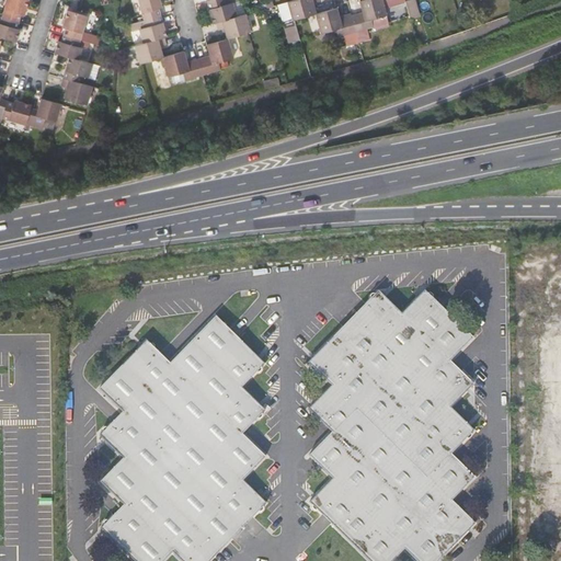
[(6,0),(1,16),(18,21),(20,13),(23,14),(27,0),(6,0)]
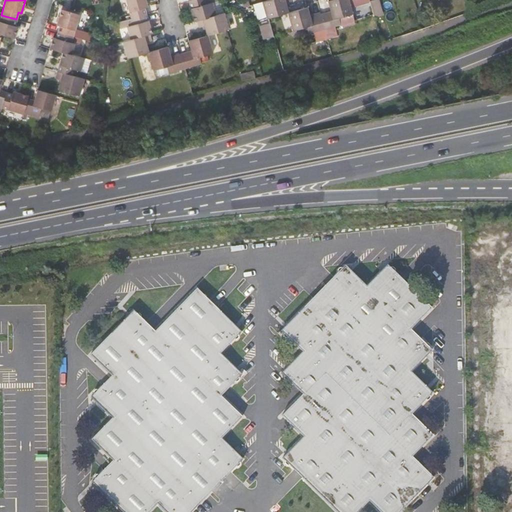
[(125,0),(131,18),(147,13),(145,7),(148,6),(146,0),(125,0)]
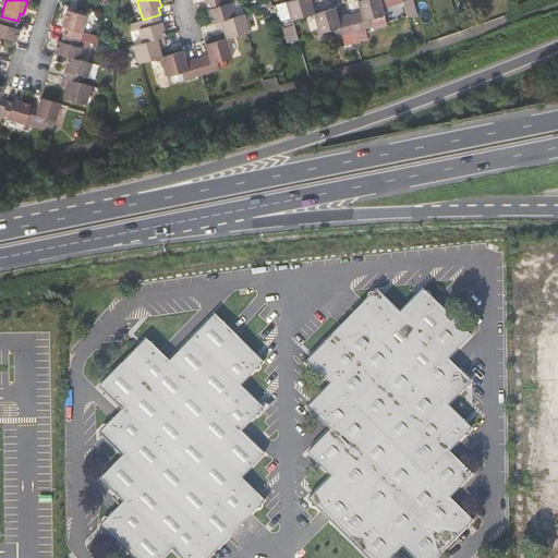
[(235,15),(230,0),(211,0),(206,2),(211,23),(215,22),(235,15)]
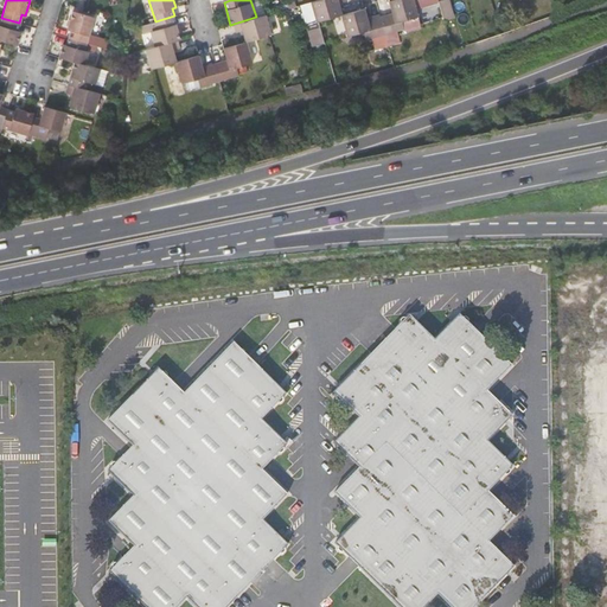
[(266,14),(262,0),(250,0),(256,17),(266,14)]
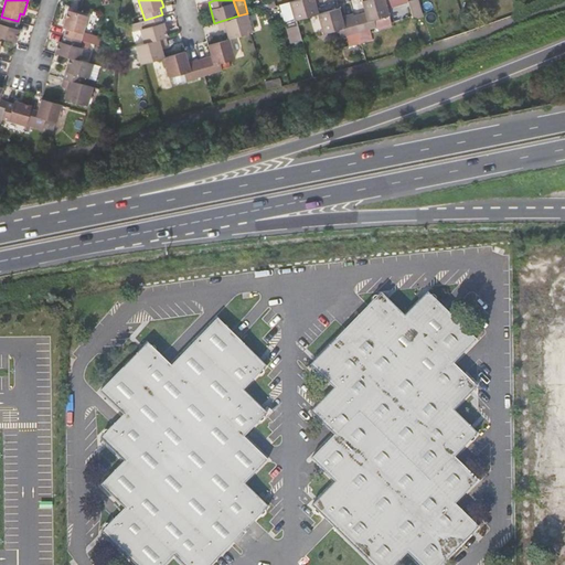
[(321,1),(321,0),(294,0),(289,1),(295,20),(296,20),(318,13),(316,2),(321,1)]
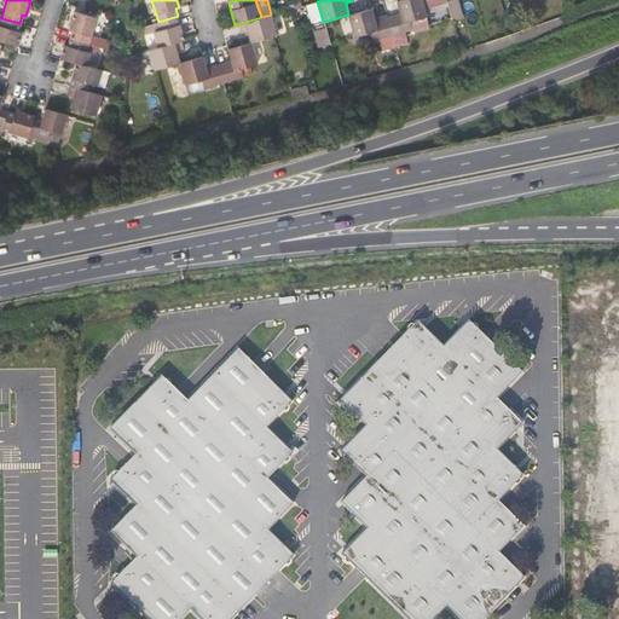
[(428,28),(420,0),(399,0),(397,1),(399,13),(387,17),(395,47),(409,44),(406,32),(412,30),(414,33),(428,28)]
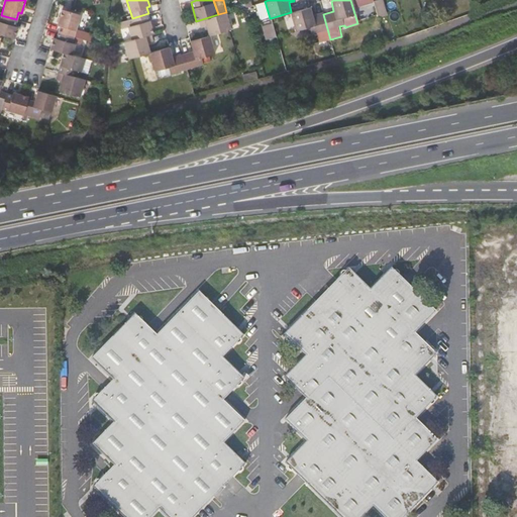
[(380,0),(378,0),(373,2),(378,18),(385,16),(380,0)]
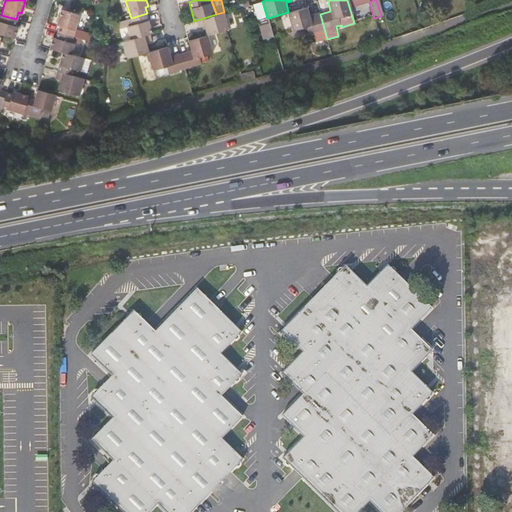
[(262,1),(254,4),(259,20),(267,18),(262,1)]
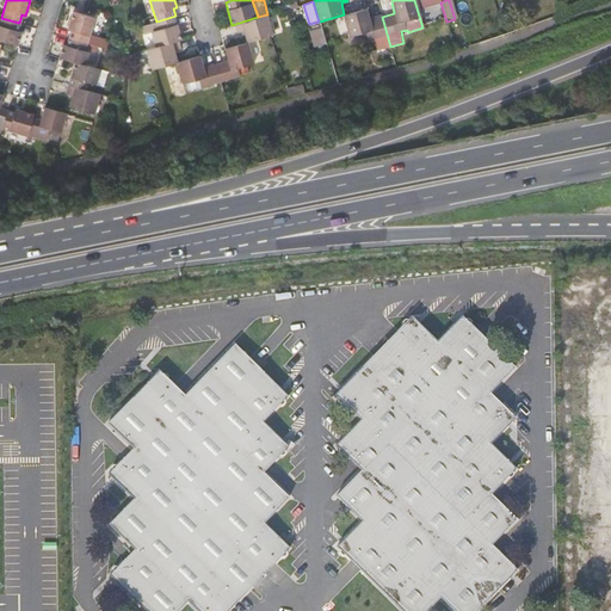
[(370,20),(365,8),(344,14),(350,37),(365,32),(368,41),(372,38),(376,50),(390,47),(382,17),(370,20)]
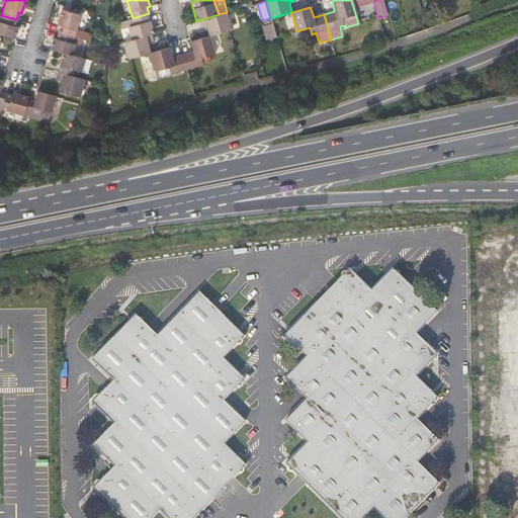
[(59,25),(57,31),(74,36),(76,29),(81,14),(62,8),(57,25),(59,25)]
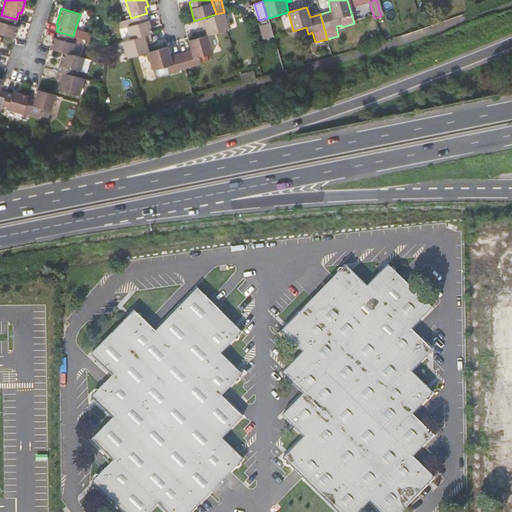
[(205,26),(207,35),(227,30),(229,29),(224,12),(216,14),(197,20),(199,27),(205,26)]
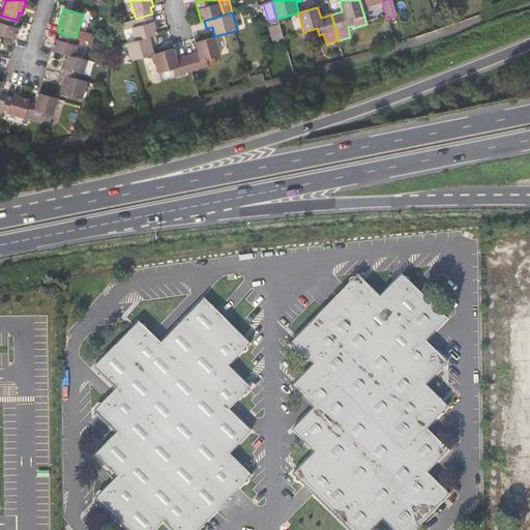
[(131,28),(135,40),(154,34),(157,33),(152,13),(136,19),(123,22),(125,29),(131,28)]
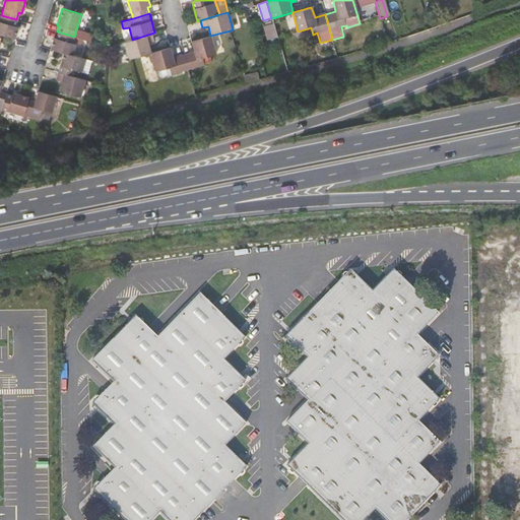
[(16,19),(1,15),(0,14),(0,33),(1,34),(14,38),(17,27),(15,26),(16,19)]
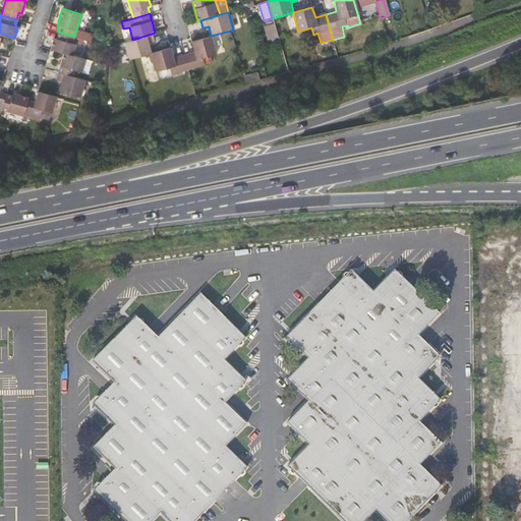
[(268,35),(277,32),(273,18),(272,18),(264,20),(268,35)]
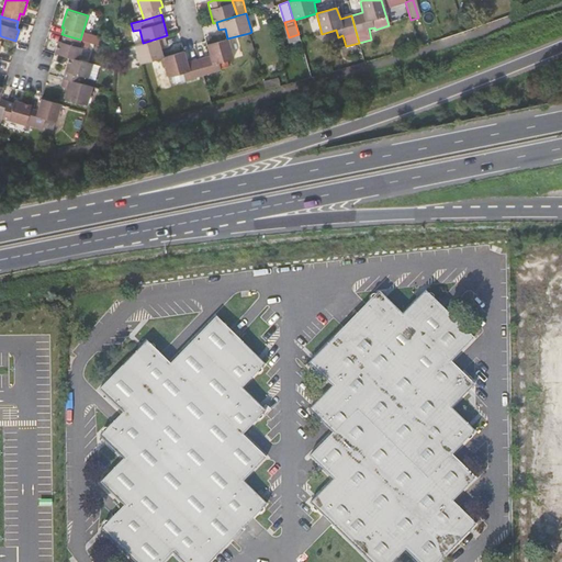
[(100,37),(82,32),(80,40),(98,45),(100,37)]
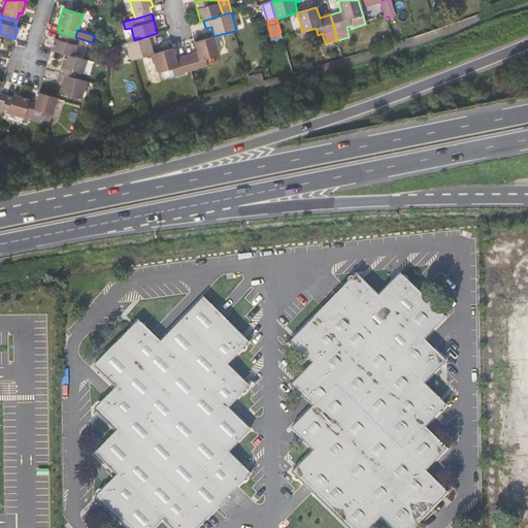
[(73,43),(75,37),(58,32),(57,38),(54,38),(51,50),(64,54),(73,56),(76,44),(73,43)]
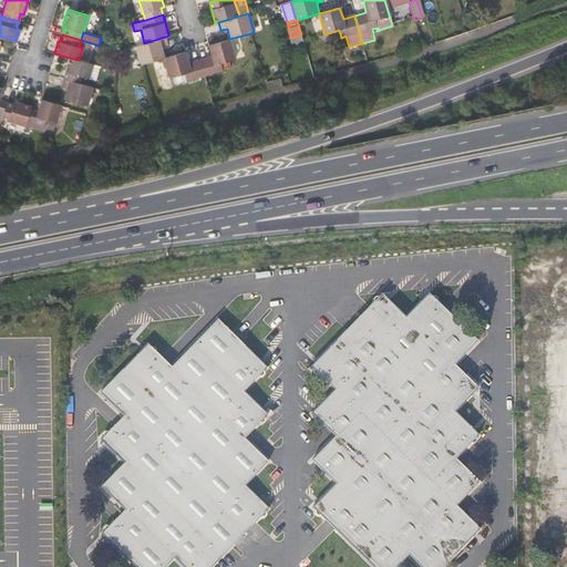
[(168,44),(165,37),(144,43),(135,45),(141,64),(143,63),(164,58),(161,47),(168,44)]
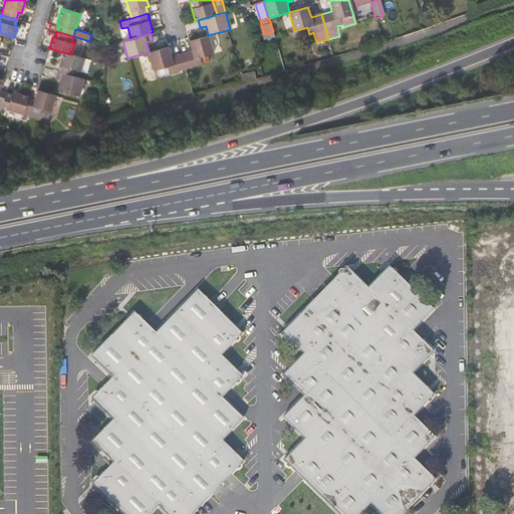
[(213,53),(208,35),(189,40),(192,50),(182,53),(186,69),(203,64),(201,57),(213,53)]
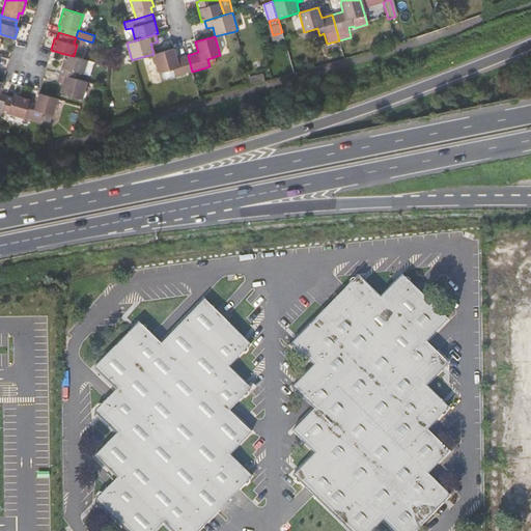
[(175,76),(192,72),(188,55),(176,58),(173,48),(154,54),(162,83),(175,79),(175,76)]
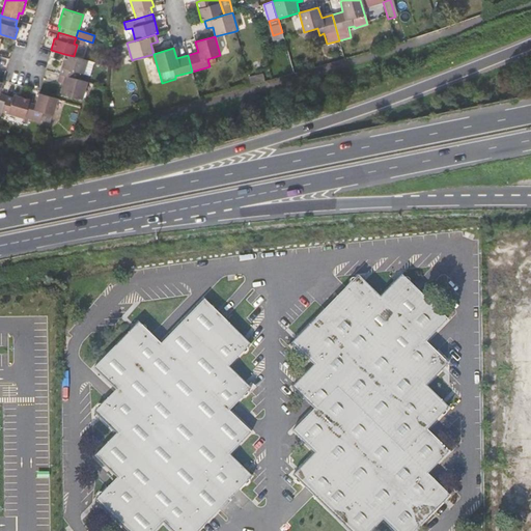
[(64,54),(58,73),(75,78),(77,72),(83,74),(87,60),(74,56),(64,54)]
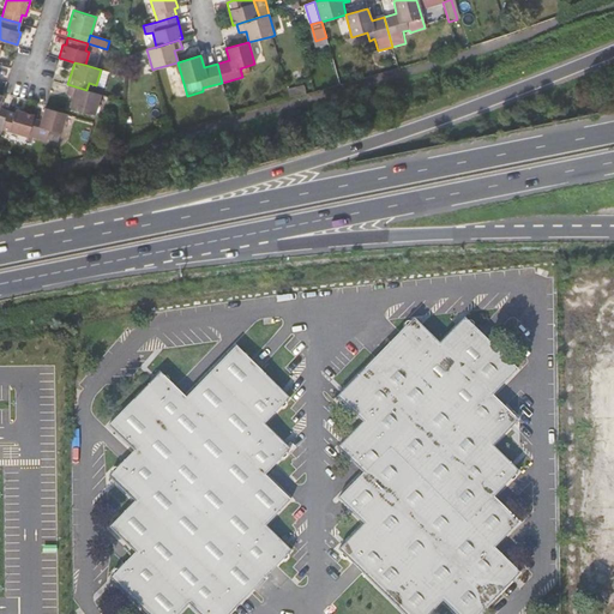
[(95,114),(101,95),(86,90),(67,84),(65,94),(72,95),(68,107),(95,114)]
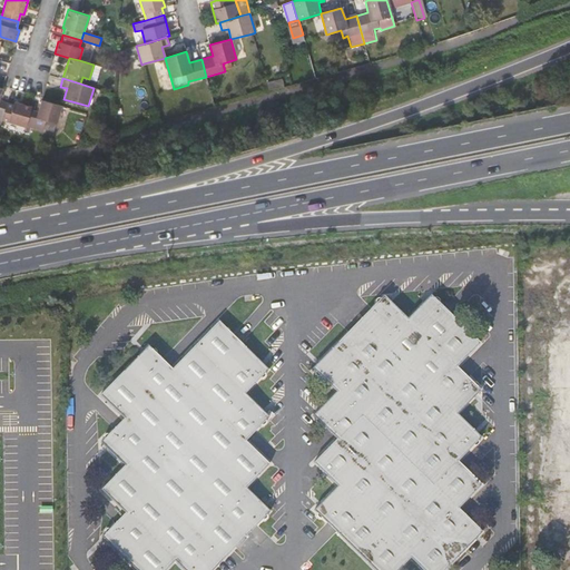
[(284,87),(282,79),(267,84),(268,91),(284,87)]
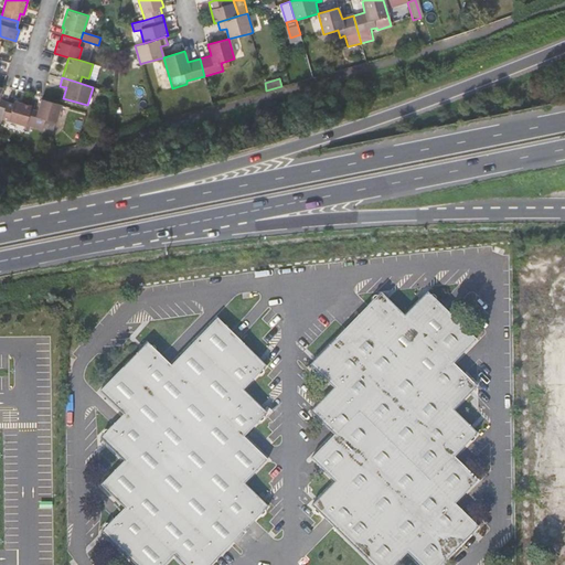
[(56,116),(60,104),(41,98),(38,110),(30,108),(27,118),(43,123),(46,114),(56,116)]
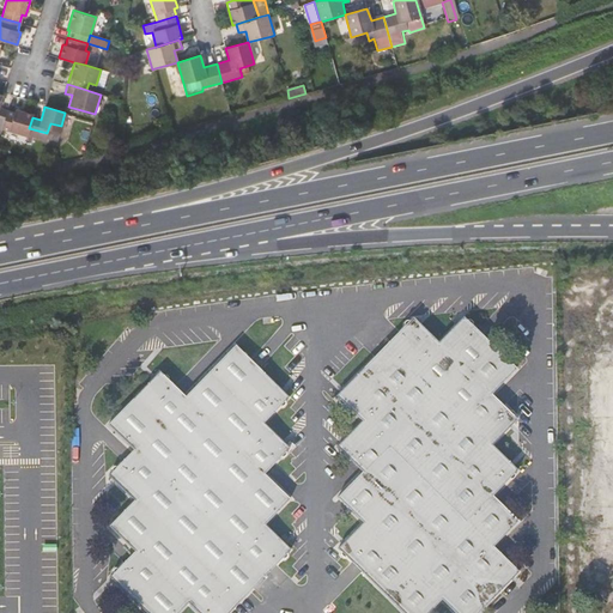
[(1,129),(26,137),(29,128),(32,117),(34,114),(14,109),(13,113),(6,110),(1,129)]
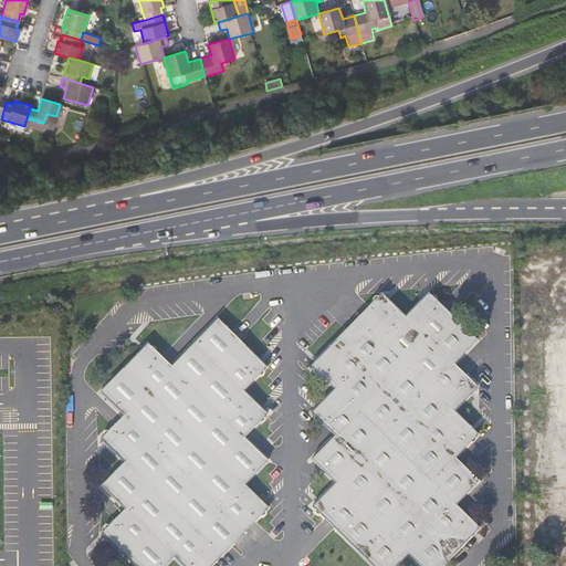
[(381,294),(312,366),(334,389),(312,412),(335,436),(313,460),(335,483),(313,506),(374,565),(396,565),(408,554),(420,565),(441,565),(479,528),(456,505),(478,482),(454,458),(478,435),(454,411),(478,387),(454,365),(477,342),(428,293),(405,317),(381,294)]
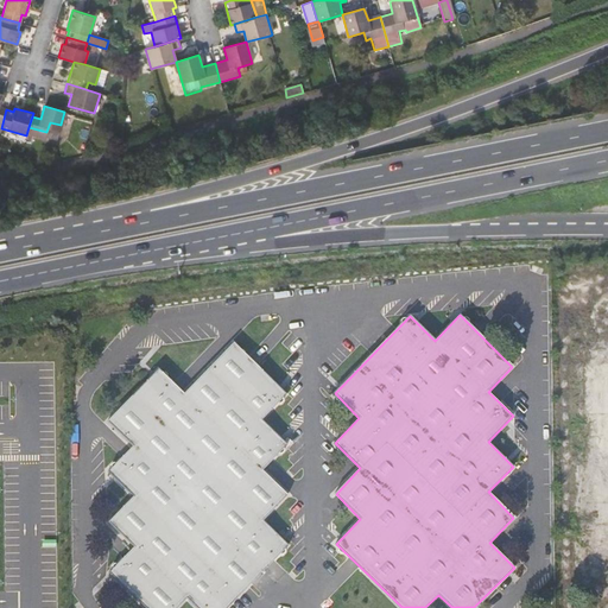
[(286,394),(234,343),(184,394),(158,369),(108,420),(133,447),(109,472),(134,496),(109,521),(135,546),(109,571),(146,607),(177,607),(188,599),(197,607),(226,607),(289,545),(264,520),(287,495),(261,470),(286,445),(261,420),(286,394)]
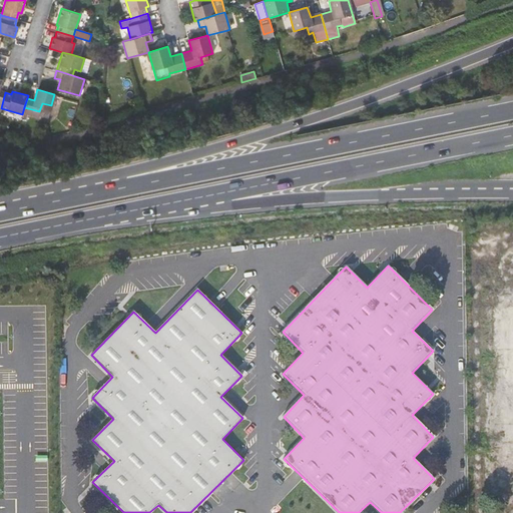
All buildings are outlined.
